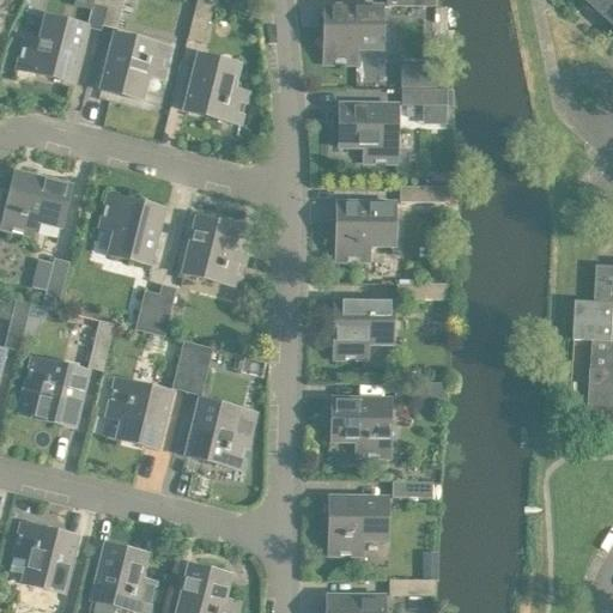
[(76,0),(74,7),(90,11),(92,5),(92,0),(76,0)]
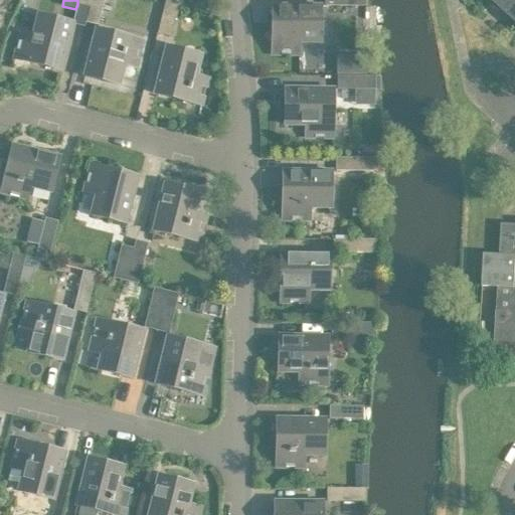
[(90,0),(89,7),(84,21),(98,24),(104,0),(90,0)]
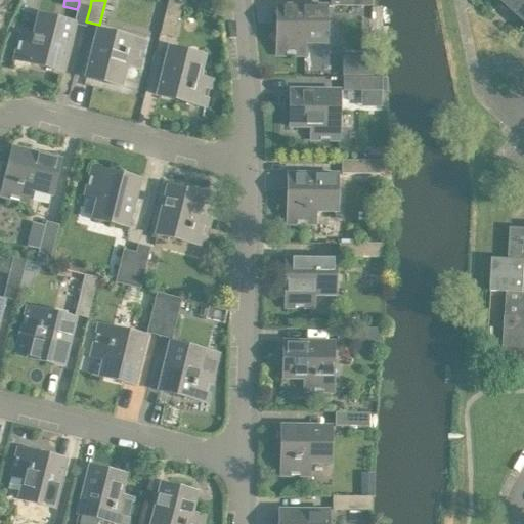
[(168,0),(162,25),(174,28),(180,2),(170,0),(168,0)]
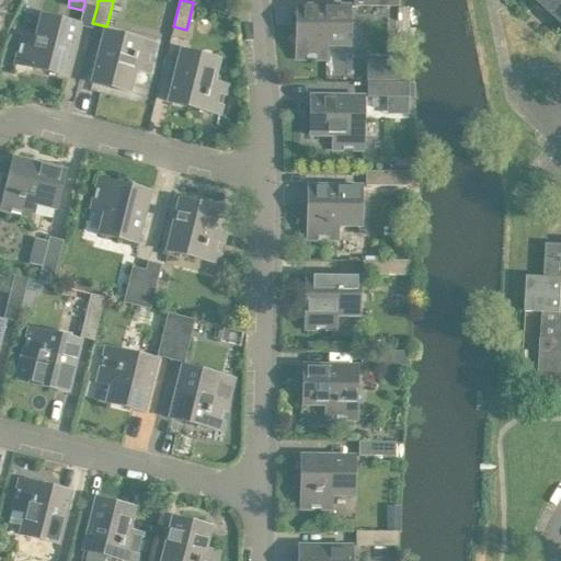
[(560,0),(536,0),(552,14),(560,3),(560,0)]
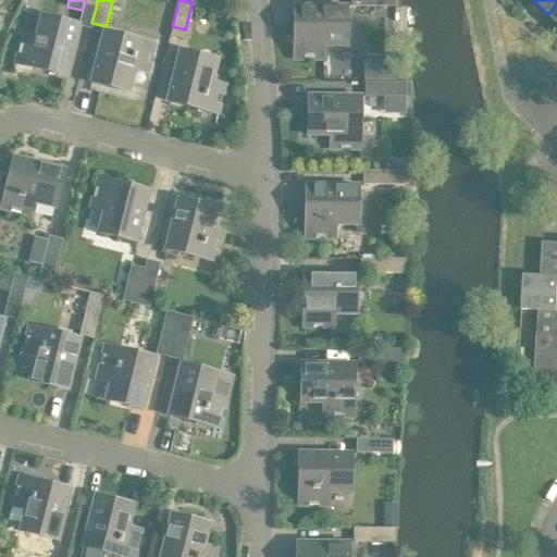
[(294,58),(323,59),(323,45),(346,45),(346,7),(294,5),(294,58)]
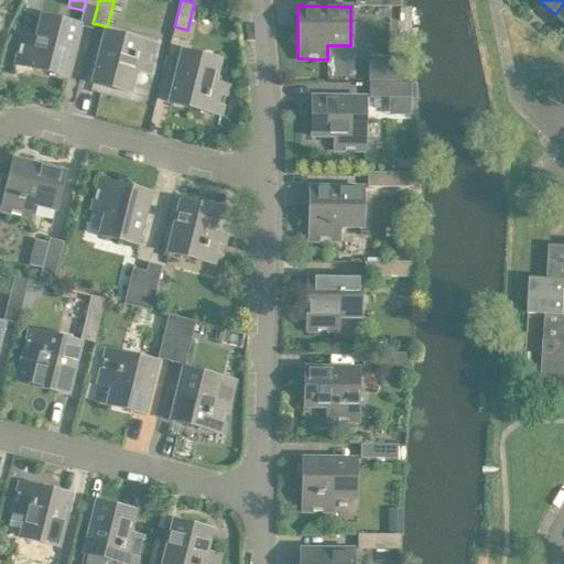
[(14,64),(66,76),(78,25),(41,15),(35,38),(22,34),(14,64)]
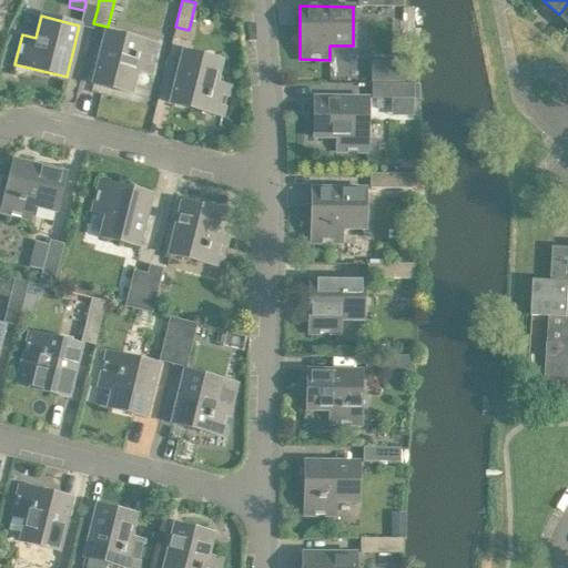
[(92,83),(131,93),(137,70),(150,73),(156,44),(104,32),(92,83)]
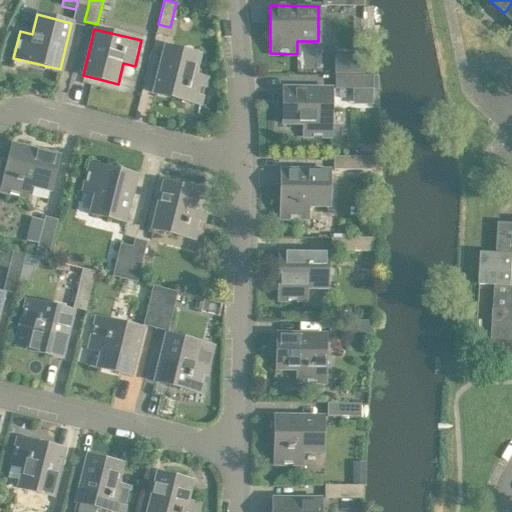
[(153,93),(200,104),(206,78),(194,75),(199,55),(165,46),(153,93)]
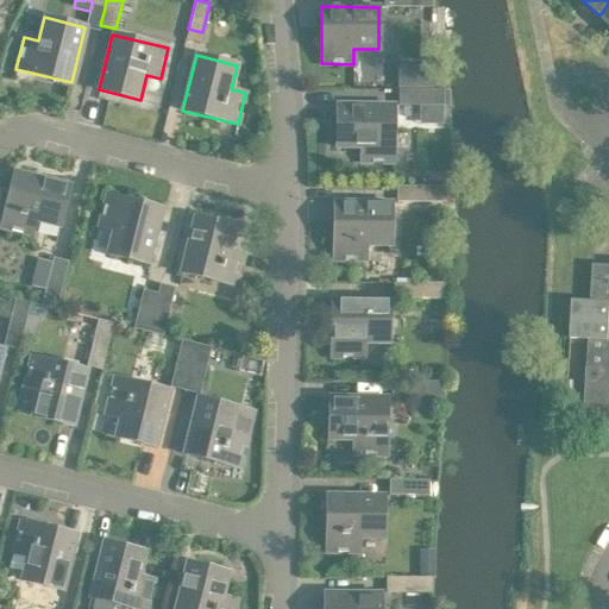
[(399,105),(443,105),(443,89),(399,89),(399,105)]
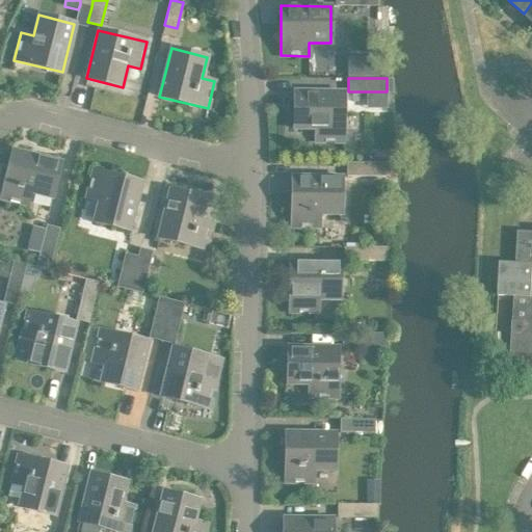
[(293,128),(315,129),(315,141),(343,142),(344,92),(294,91),(293,128)]
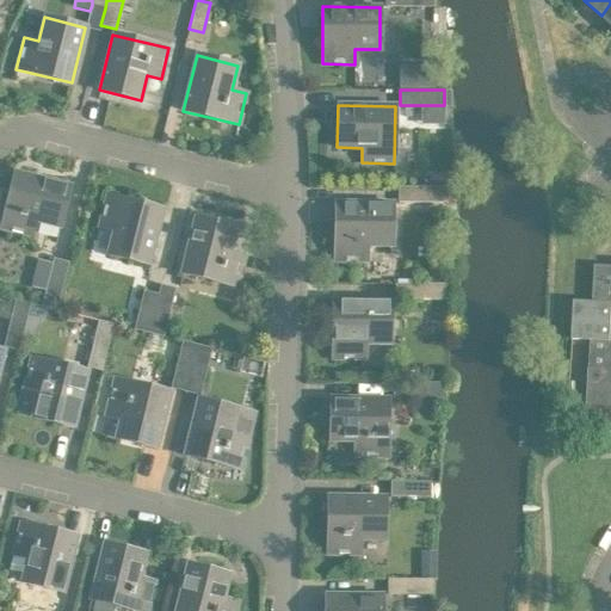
[(1,228),(32,235),(36,221),(60,227),(69,185),(14,173),(1,228)]
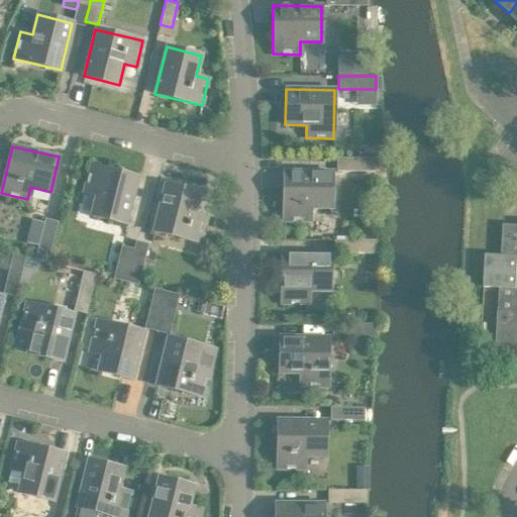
[(336,172),(378,172),(378,159),(336,158),(336,172)]
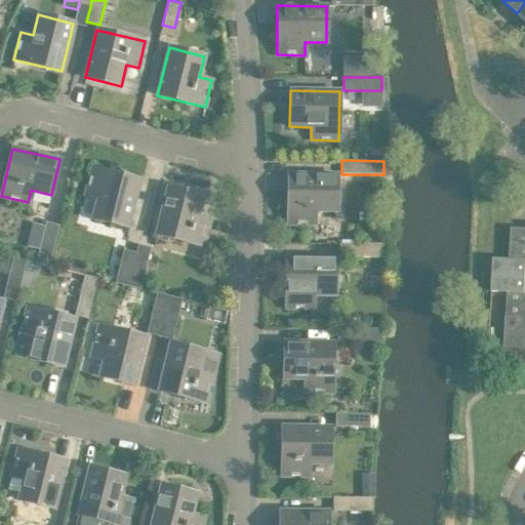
[(85,195),(97,198),(92,218),(127,227),(138,179),(91,167),(85,195)]
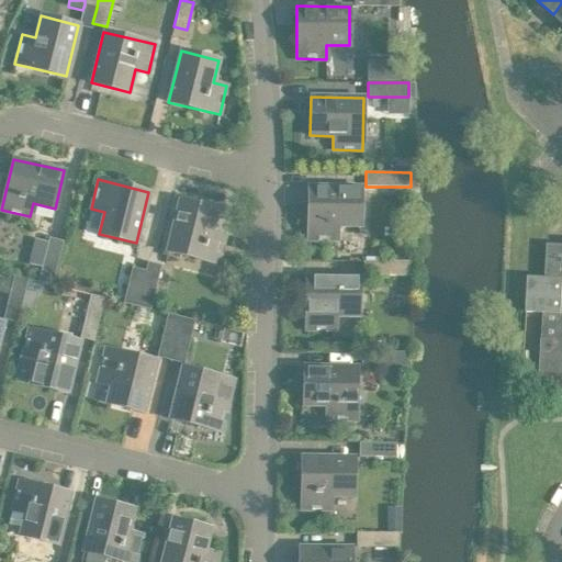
[(307,239),(337,239),(337,226),(360,226),(361,188),(308,187),(307,239)]
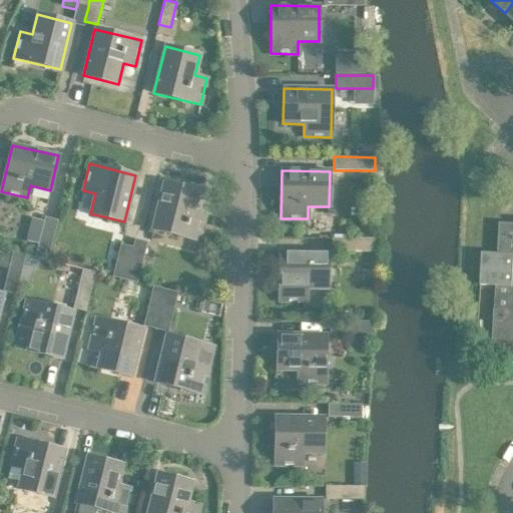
[(152,229),(198,240),(205,214),(192,211),(198,191),(163,182),(152,229)]
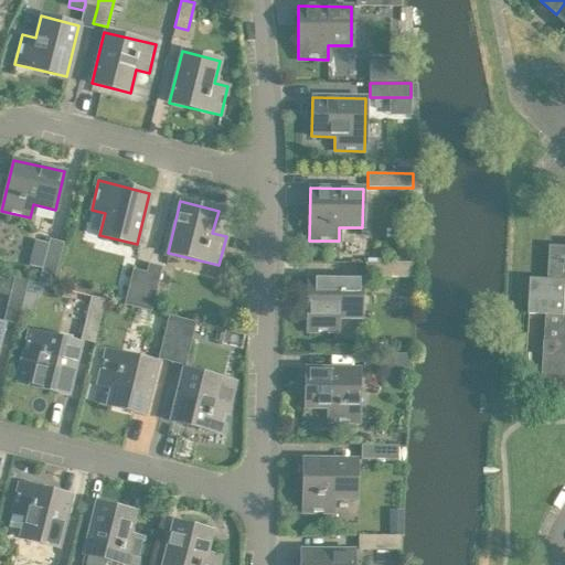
[(38,284),(52,287),(62,242),(49,238),(38,284)]
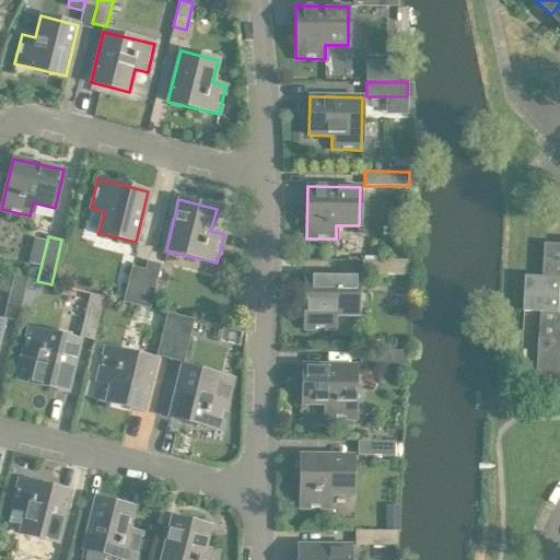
[(540,312),(539,337),(536,388),(559,389),(559,243),(545,243),(543,277),(526,276),(524,311),(540,312)]
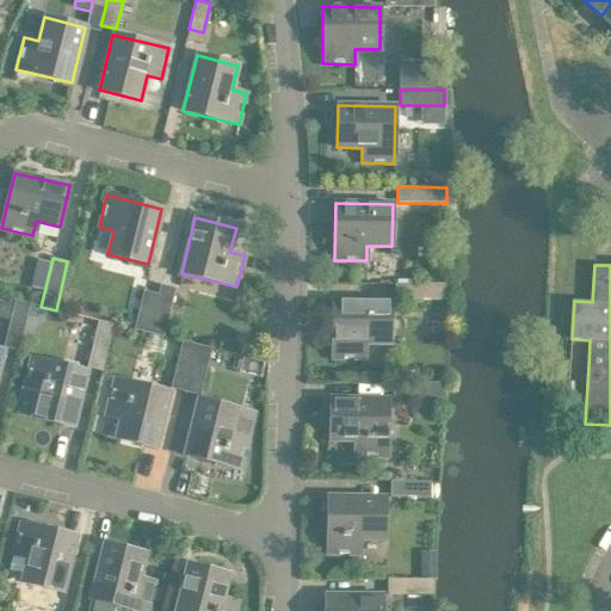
[(158,294),(148,333),(162,337),(174,289),(160,284),(158,294)]
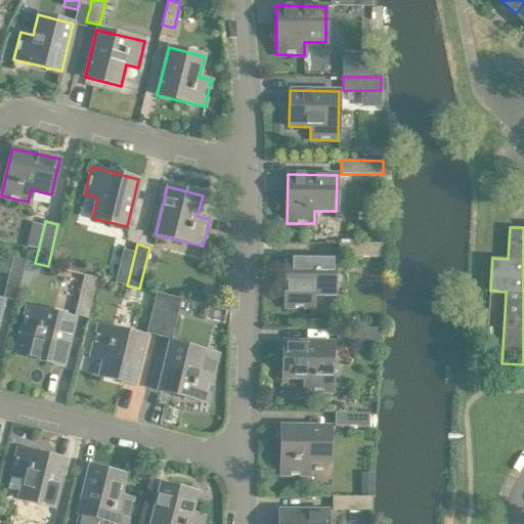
[(339,257),(382,258),(382,245),(339,244),(339,257)]
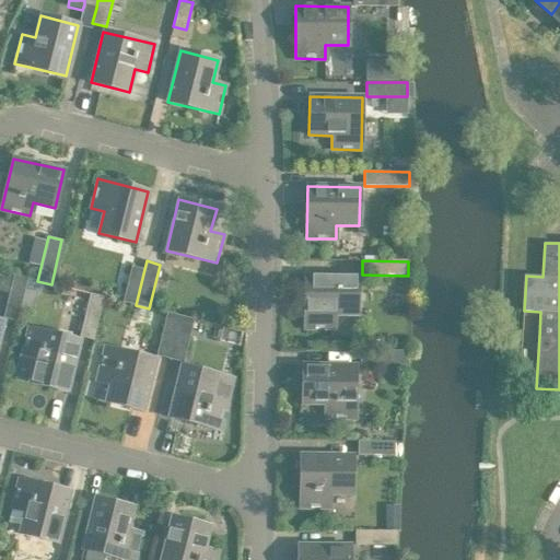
[(123,302),(136,305),(144,269),(131,266),(123,302)]
